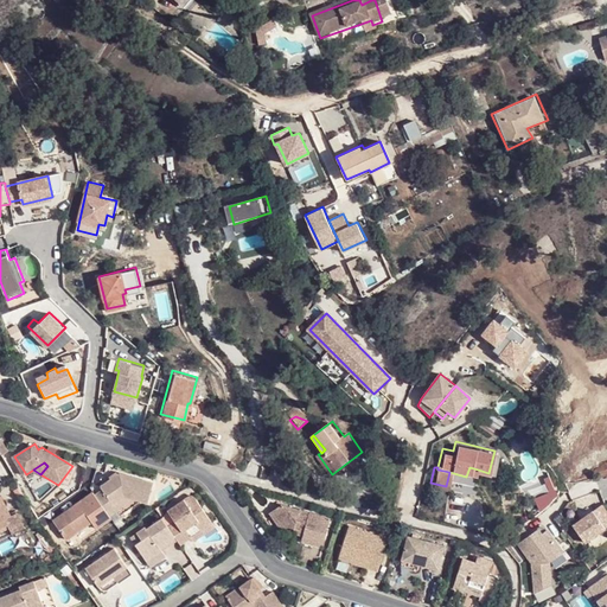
[(470,467),(466,477),(474,479),(478,470),(470,467)]
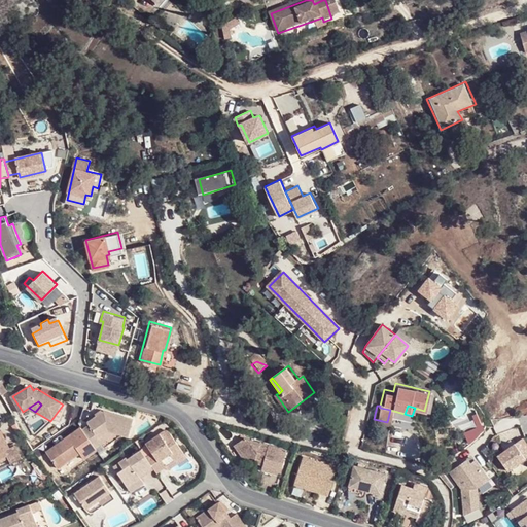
[(83,432),(93,445),(113,432),(120,435),(123,435),(133,438),(140,422),(110,414),(89,425),(91,428),(83,432)]
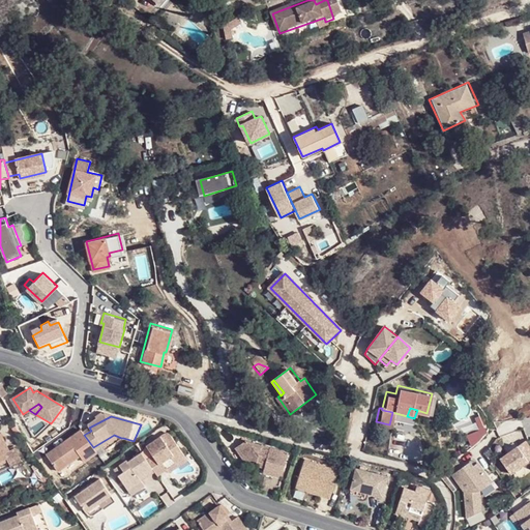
[(168,424),(145,440),(151,448),(143,453),(153,469),(155,472),(167,465),(160,455),(169,450),(174,459),(184,452),(168,424)]
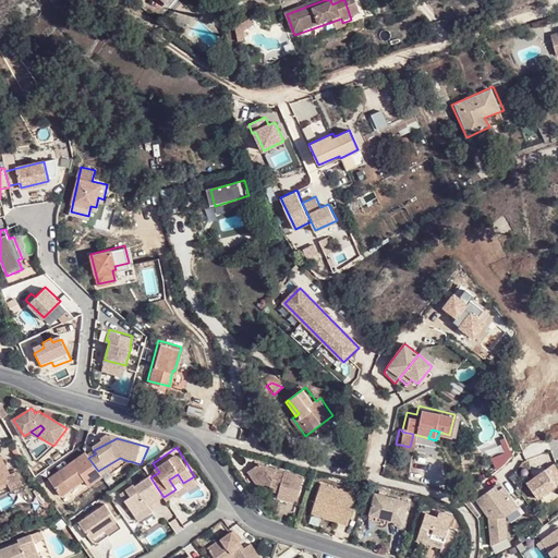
[(88,458),(86,453),(55,474),(67,494),(89,478),(93,483),(101,477),(98,471),(88,458)]
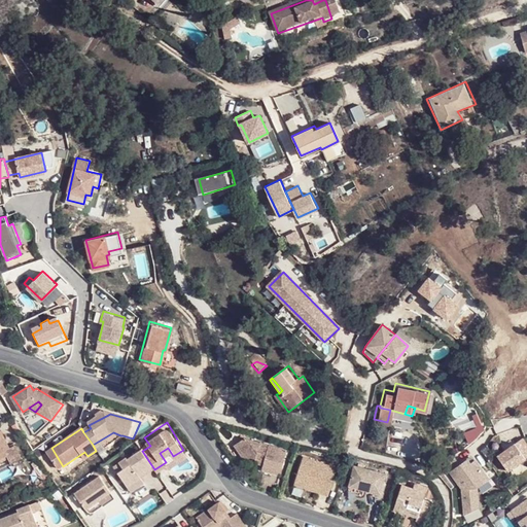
[(0,459),(8,454),(5,450),(12,446),(4,431),(0,432),(0,459)]
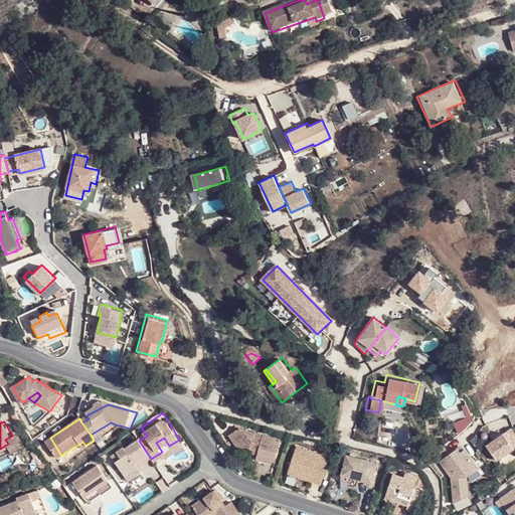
[(111,422),(91,435),(94,441),(118,425),(111,422)]
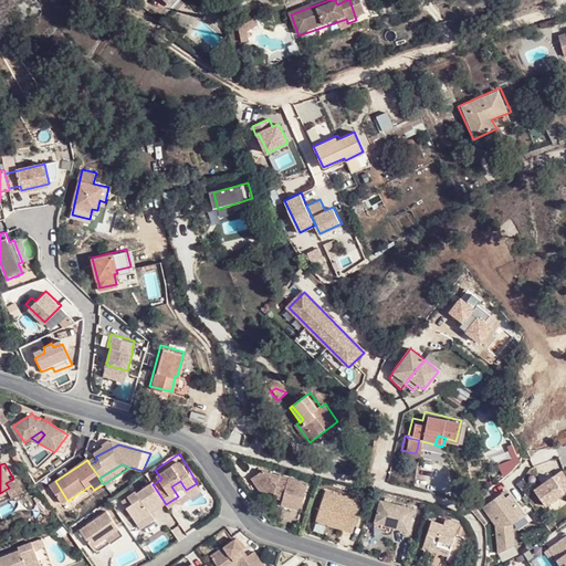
[(534,488),(546,504),(565,490),(565,472),(563,468),(534,488)]
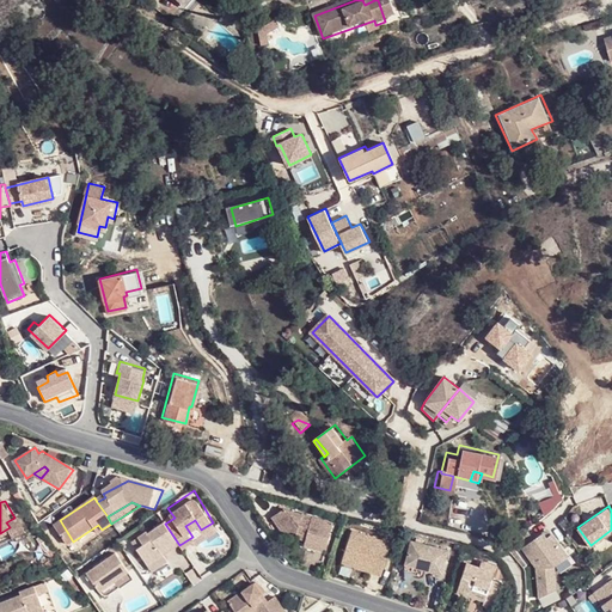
[(273,519),(285,537),(294,532),(308,536),(307,543),(306,548),(325,552),(334,525),(286,509),(273,519)]
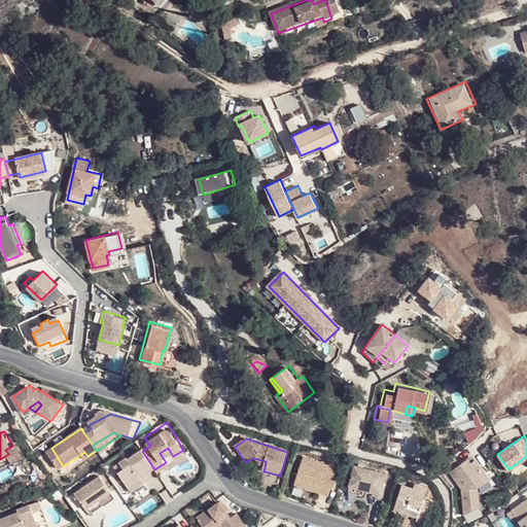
[(160,453),(166,462),(169,465),(186,454),(183,450),(173,456),(168,448),(160,453)]
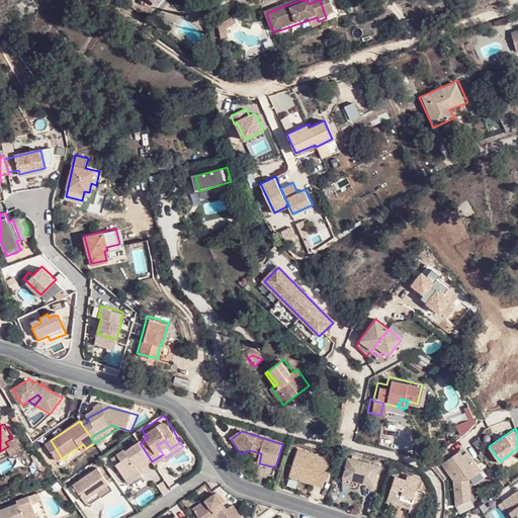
[(150,458),(140,443),(125,453),(123,451),(115,456),(120,462),(113,466),(124,483),(140,471),(136,467),(150,458)]
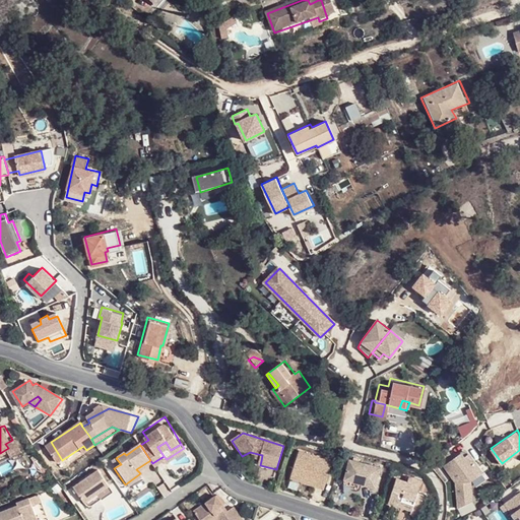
[(293,478),(303,481),(305,475),(315,478),(313,485),(325,490),(335,462),(302,450),(300,458),(305,460),(300,473),(295,471),(293,478)]
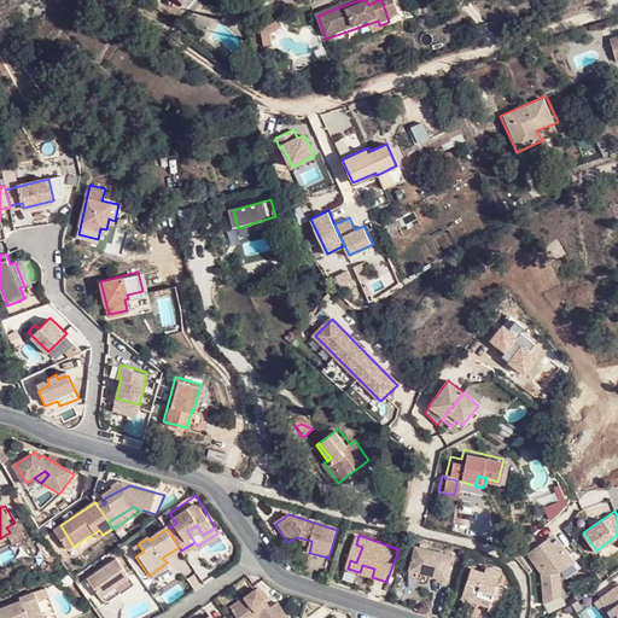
[(297,537),(287,542),(310,548),(312,541),(297,537)]
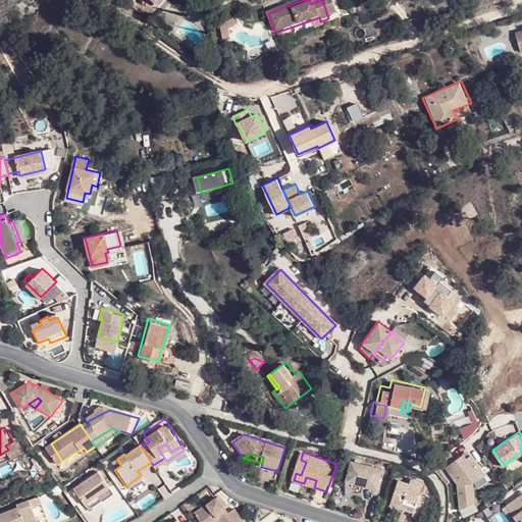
[(467,454),(447,469),(459,483),(460,507),(475,505),(473,485),(483,476),(467,454)]
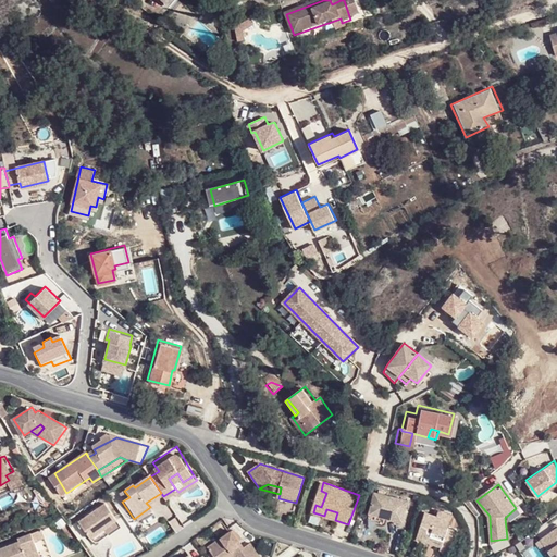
[(321,491),(316,505),(321,507),(326,493),(321,491)]
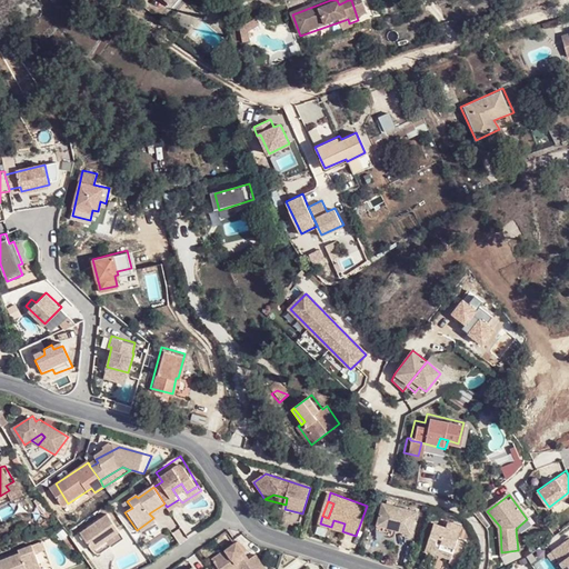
[(385,511),(380,525),(398,530),(397,535),(410,540),(417,522),(385,511)]
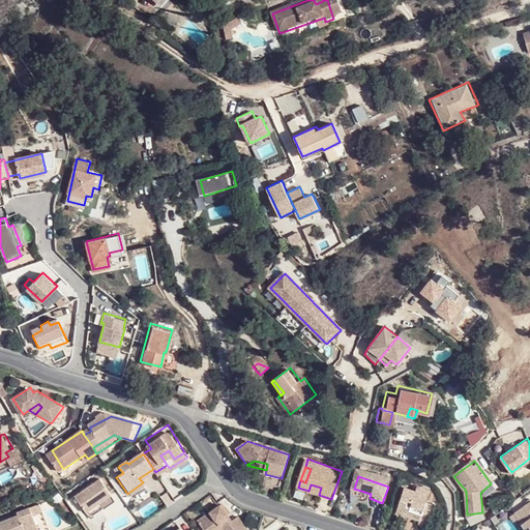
[(102,478),(78,495),(92,516),(105,509),(99,503),(113,495),(102,478)]
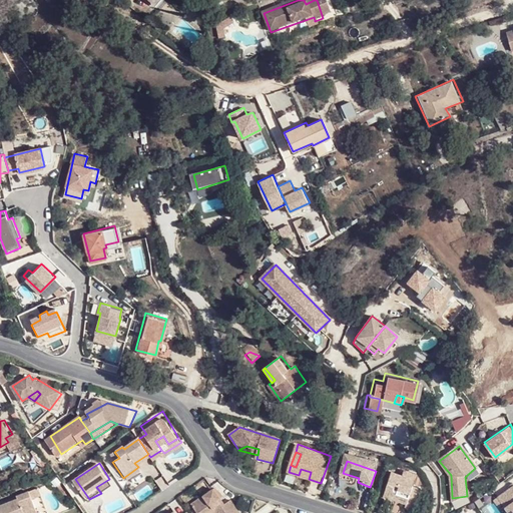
[(141,472),(138,467),(123,478),(126,482),(141,472)]
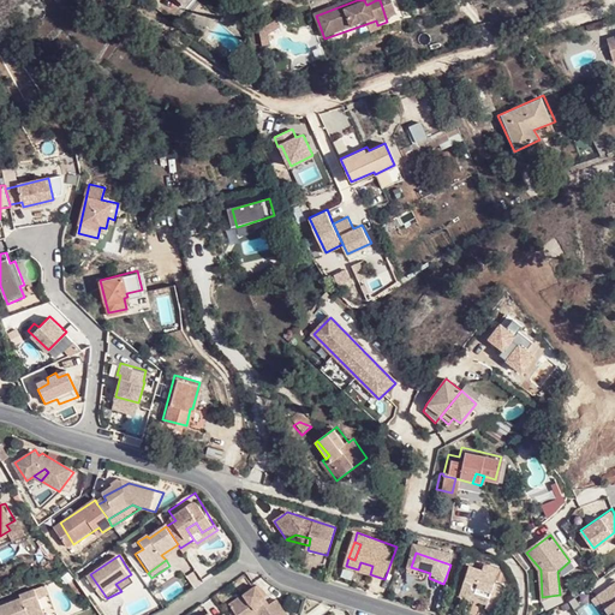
[(360,562),(358,569),(370,574),(372,566),(360,562)]
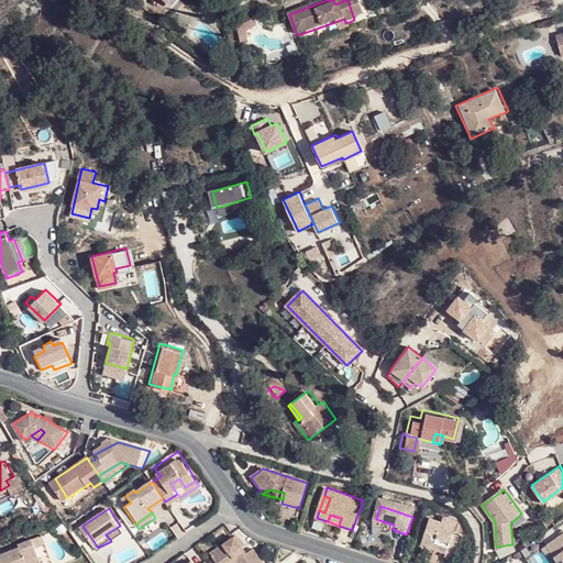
[(434,515),(427,537),(440,541),(441,538),(452,542),(450,550),(448,553),(459,556),(466,533),(456,530),(461,519),(449,515),(446,519),(434,515)]
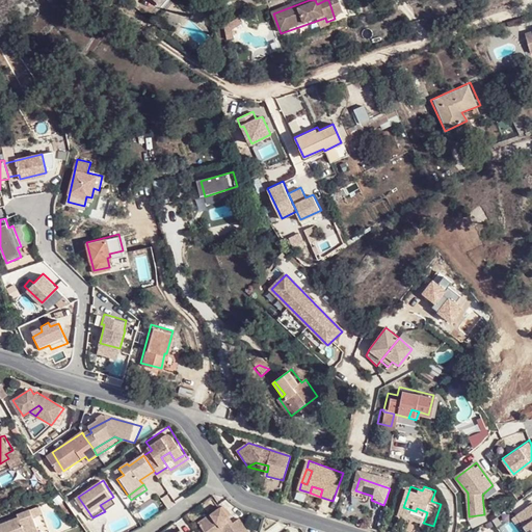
[(515,515),(528,531),(531,531),(531,503),(531,504),(515,515)]
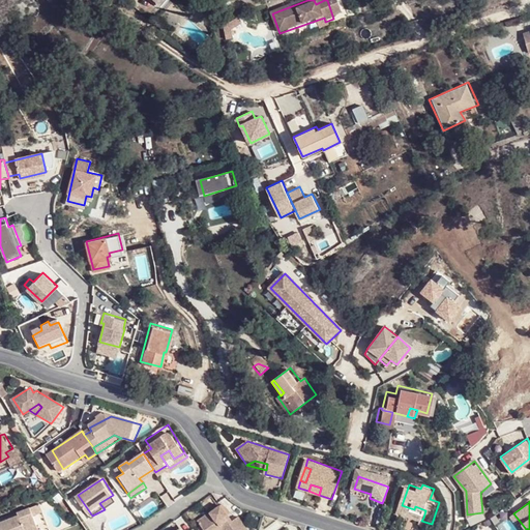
[(414,509),(402,505),(400,509),(413,513),(414,509)]
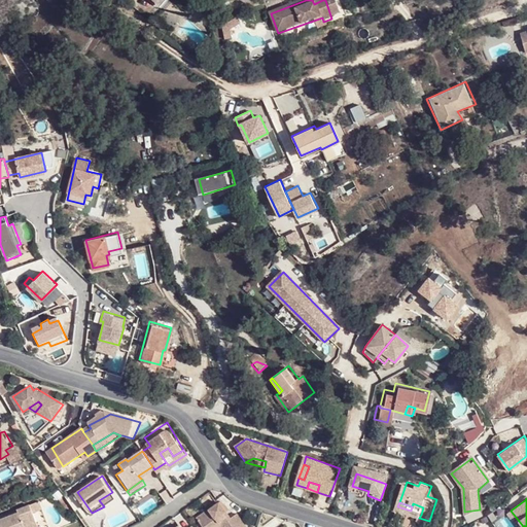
[(412,506),(411,511),(421,515),(423,507),(413,503),(412,506)]
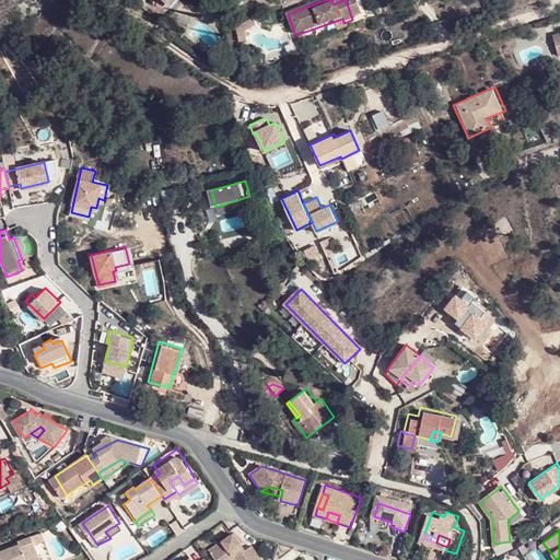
[(44,536),(36,540),(41,549),(49,546),(44,536)]
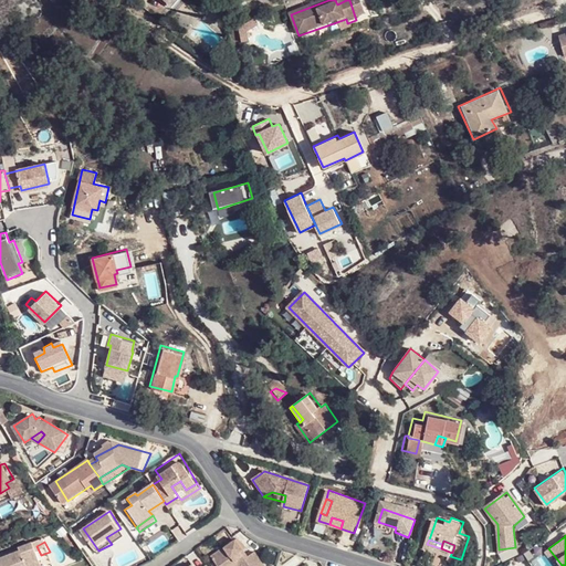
[(219,565),(263,565),(257,557),(251,562),(244,554),(241,556),(237,551),(240,547),(238,544),(215,561),(219,565)]
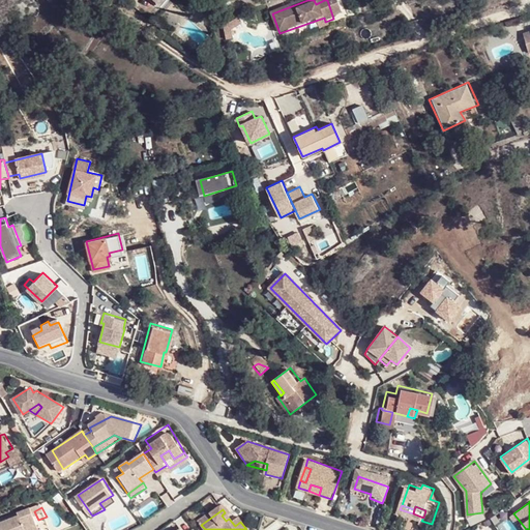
[(26,516),(33,529),(42,529),(38,520),(34,511),(26,516)]
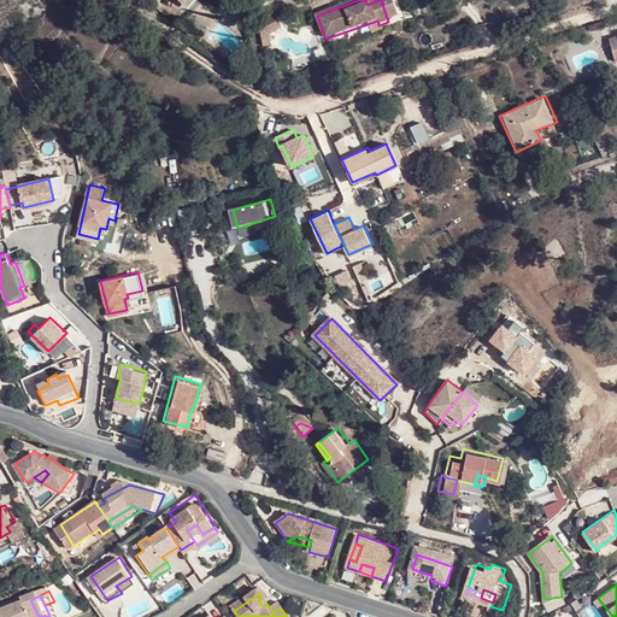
[(39,616),(30,600),(23,604),(24,607),(3,616),(39,616)]
